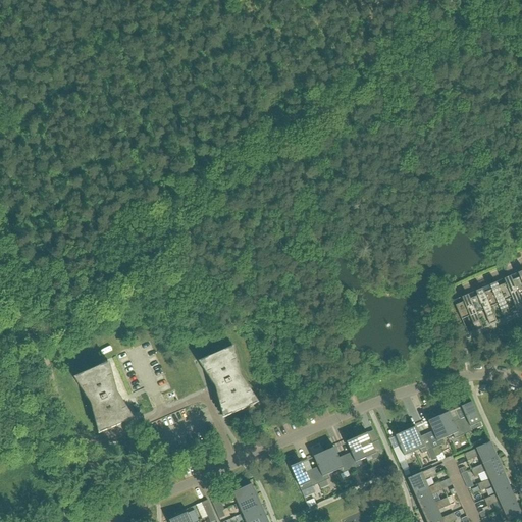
[(518,296),(521,294),(521,271),(517,274),(519,278),(512,281),(518,296)]
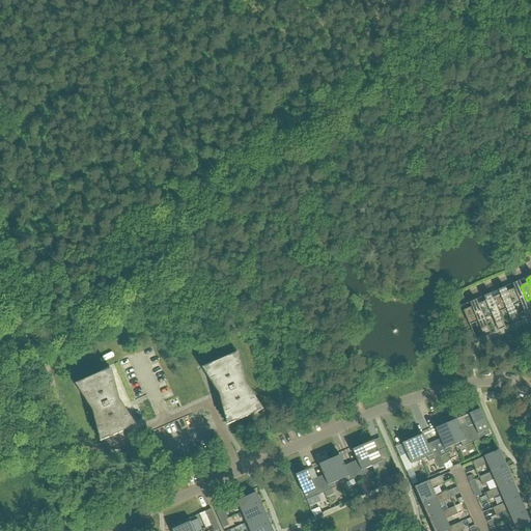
[(521,286),(519,282),(511,285),(513,289),(506,292),(512,307),(520,304),(527,319),(530,316),(530,309),(527,301),(521,286)]
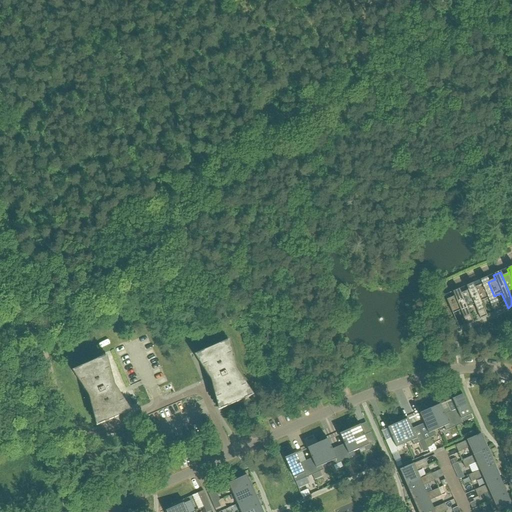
[(488,282),(487,278),(480,281),(482,285),(475,288),(474,288),(480,302),(481,302),(488,299),(494,314),(501,311),(494,296),(488,282)]
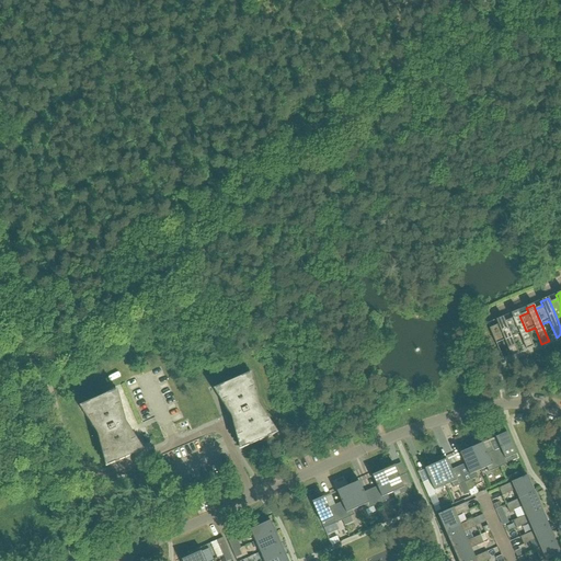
[(519,316),(521,316),(518,311),(511,315),(513,319),(505,322),(511,338),(512,338),(519,334),(526,351),(534,347),(527,331),(526,331),(519,316)]
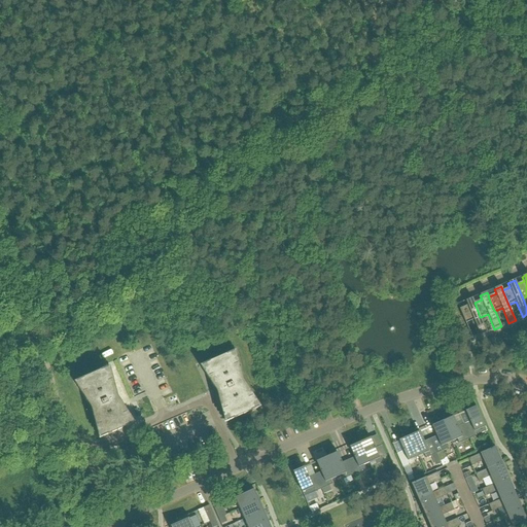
[(468,293),(453,300),(455,305),(470,299),(468,293)]
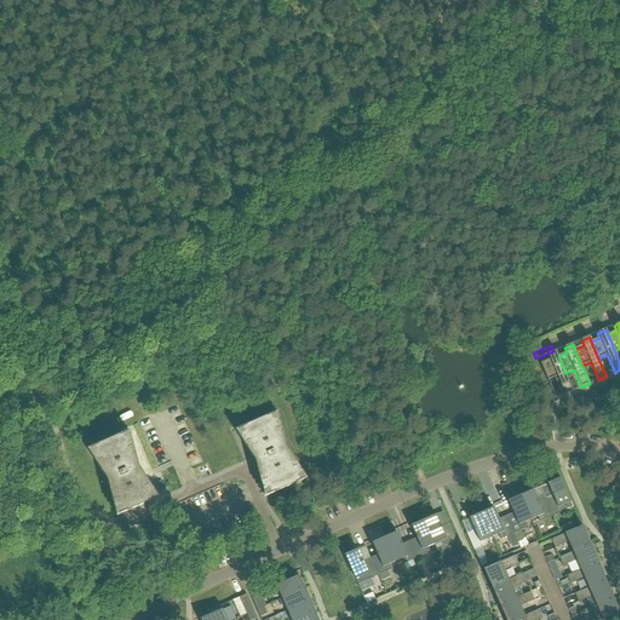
[(558,356),(556,351),(547,355),(550,360),(540,363),(547,380),(557,377),(564,394),(573,391),(566,373),(564,373),(558,356)]
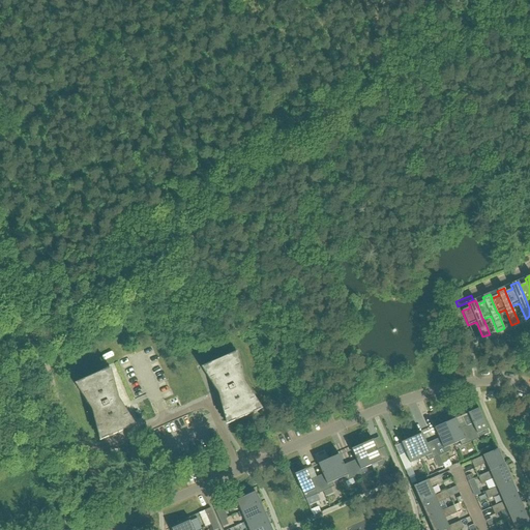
[(212,363),(201,369),(218,395),(227,425),(243,418),(262,410),(247,387),(246,387),(243,379),(244,378),(237,353),(212,363)]
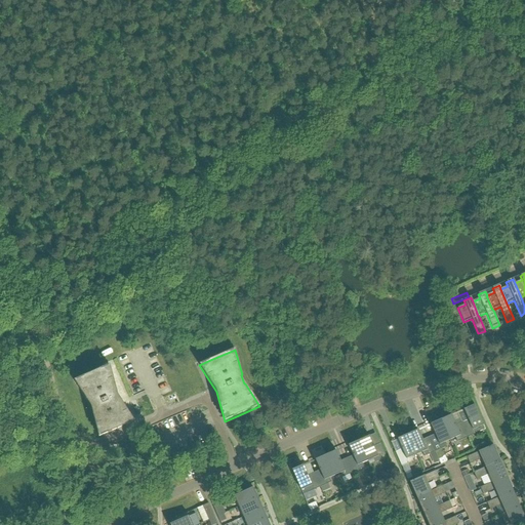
[(99,438),(118,430),(134,421),(118,396),(110,365),(98,370),(74,380),(88,403),(89,403),(93,411),(92,412),(99,438)]
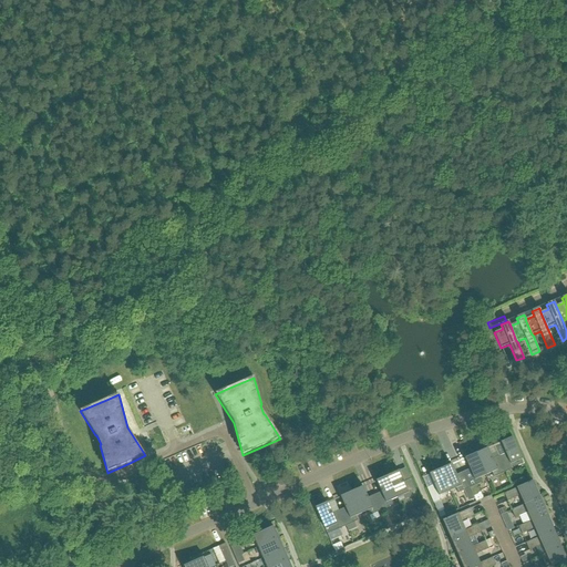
[(498,456),(506,472),(524,464),(513,437),(501,443),(505,454),(498,456)]
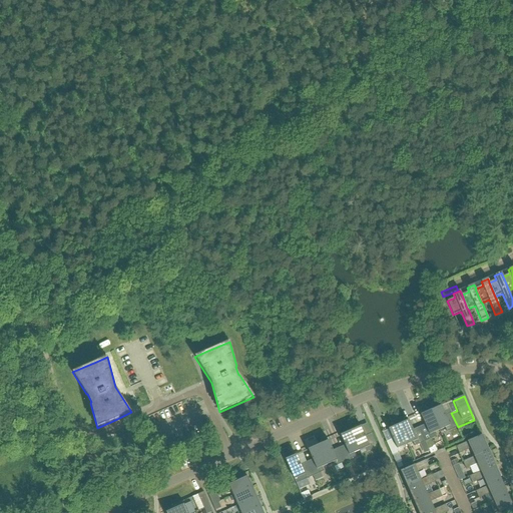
[(458,427),(451,413),(445,416),(441,406),(431,411),(439,430),(445,428),(447,432),(458,427)]
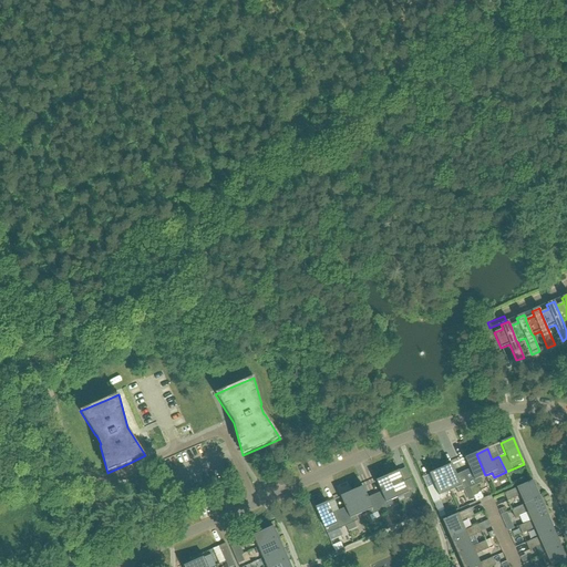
[(480,478),(485,475),(476,454),(465,459),(470,470),(463,473),(472,492),(477,490),(476,485),(482,483),(480,478)]
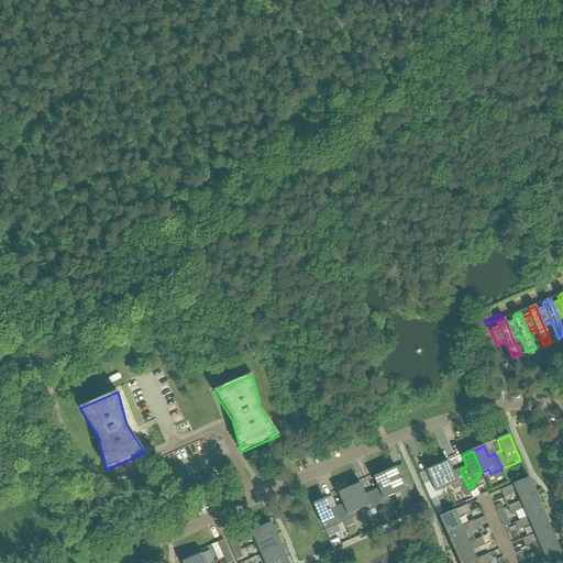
[(468,488),(460,470),(453,472),(449,461),(437,466),(446,488),(452,485),(454,490),(462,487),(463,490),(468,488)]
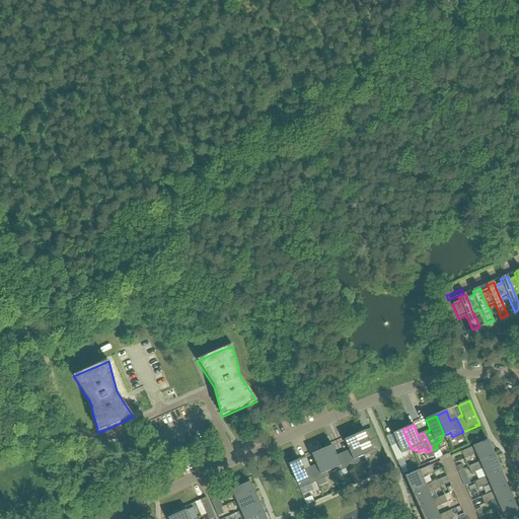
[(406,452),(412,450),(402,430),(392,434),(397,444),(390,447),(396,461),(409,456),(406,452)]
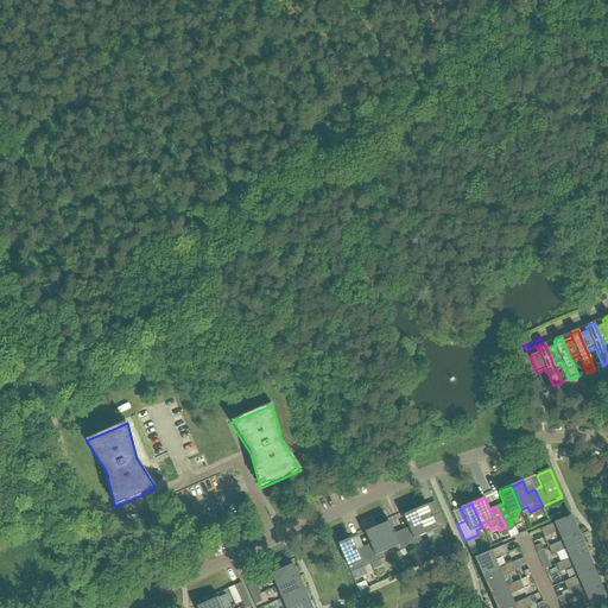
[(416,511),(425,534),(432,531),(435,537),(448,531),(441,514),(432,517),(428,505),(416,511)]
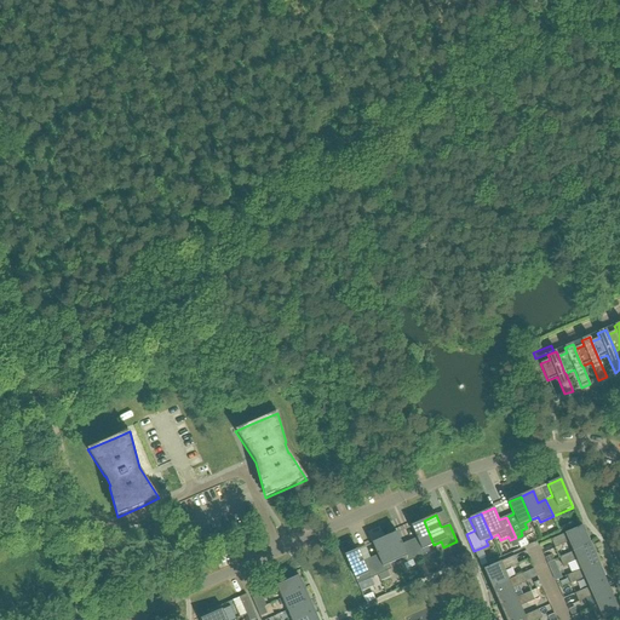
[(428,547),(434,545),(424,521),(411,526),(417,538),(409,541),(417,558),(430,552),(428,547)]
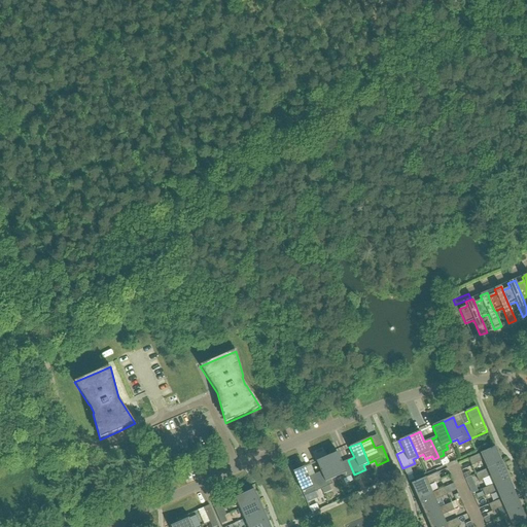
[(487,469),(501,463),(500,460),(501,459),(498,454),(497,454),(495,449),(495,448),(494,448),(468,459),(471,466),(483,461),(487,469)]
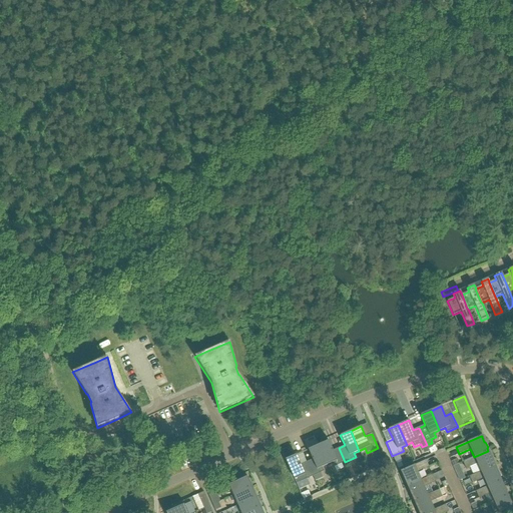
[(345,462),(339,448),(333,451),(329,441),(318,445),(327,465),(332,463),(334,467),(345,462)]
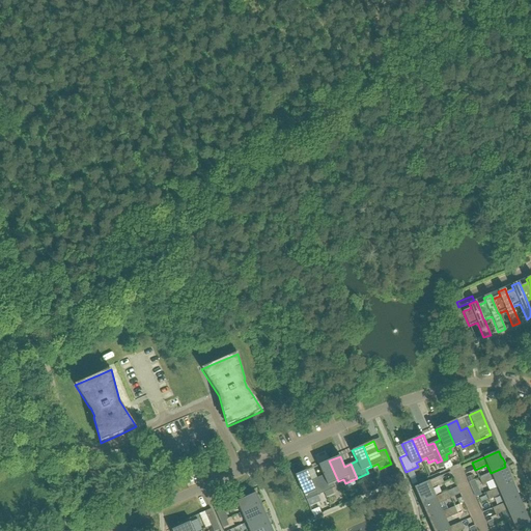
[(333,483),(338,481),(329,460),(318,466),(323,476),(317,478),(324,493),(335,488),(333,483)]
